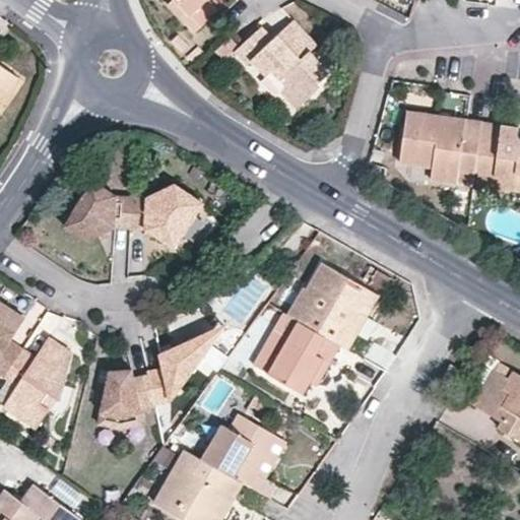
[(177,0),(175,0),(171,4),(185,19),(191,13),(177,0)]
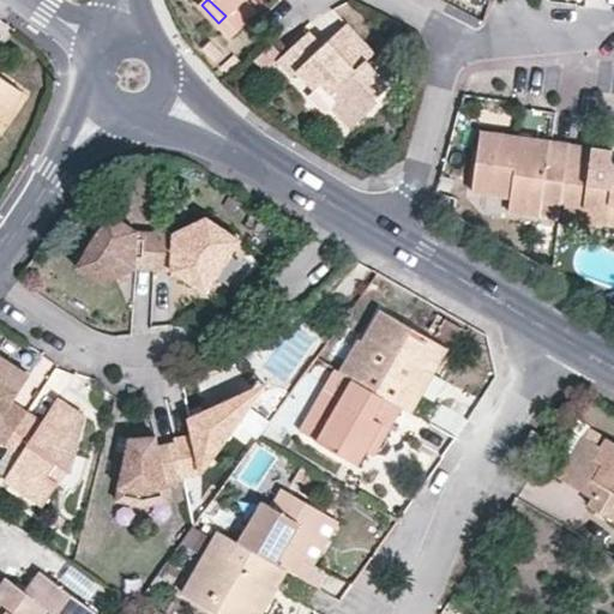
[(209,0),(226,16),(218,23),(230,36),(257,11),(247,0),(209,0)]
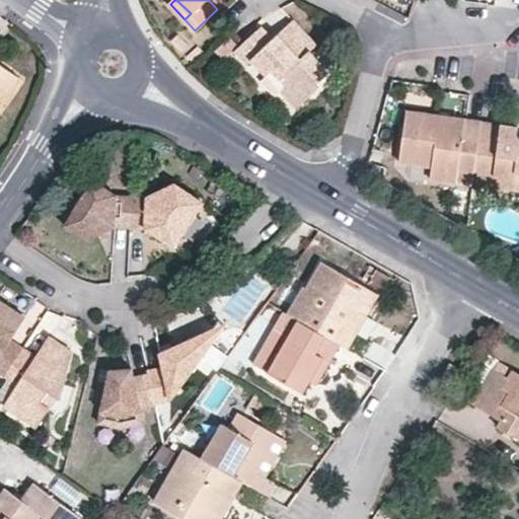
[(265,73),(271,67),(286,84),(280,90),(295,106),(318,87),(314,83),(327,71),(309,52),(316,45),(294,20),(274,39),(263,25),(245,40),(234,51),(244,62),(249,57),(265,73)]
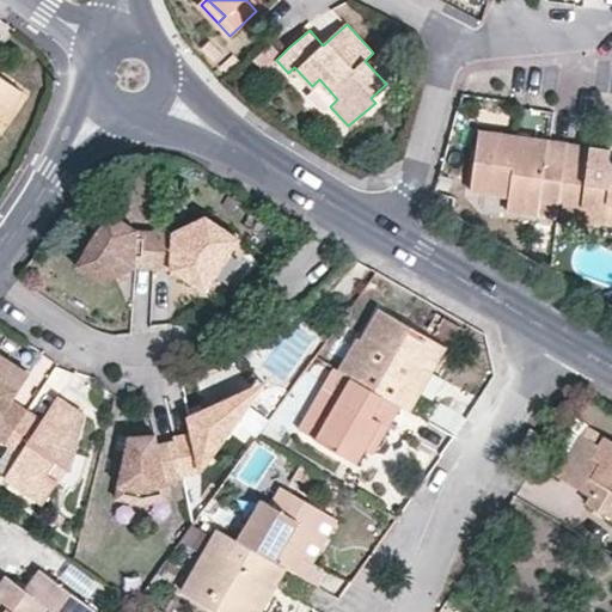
[(0,101),(11,106),(23,90),(0,73),(0,101)]
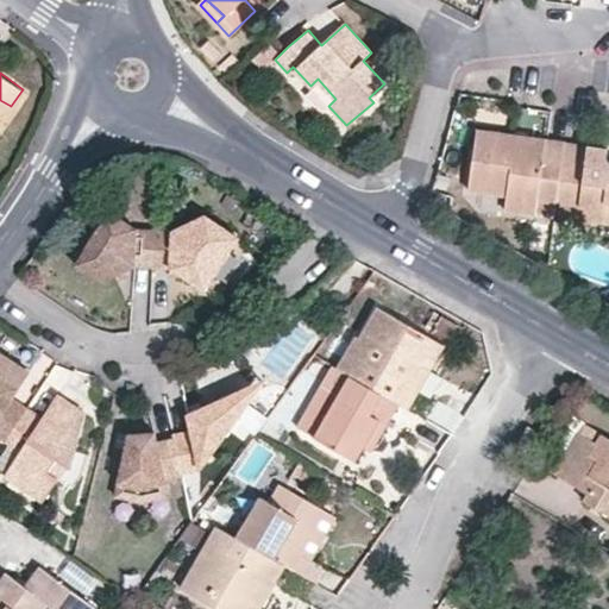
[(328,106),(336,99),(318,79),(311,86),(328,106)]
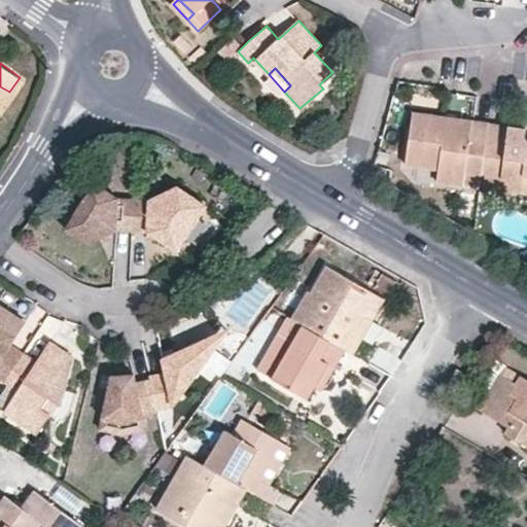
[(406,163),(416,165),(436,168),(435,180),(463,184),(465,172),(481,174),(489,124),(412,113),(406,163)]
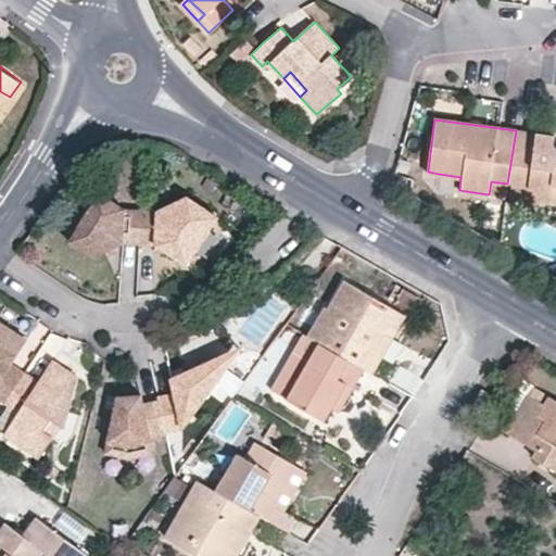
[(555,203),(555,149),(553,149),(554,135),(516,130),(507,184),(513,185),(543,189),(542,203),(555,203)]
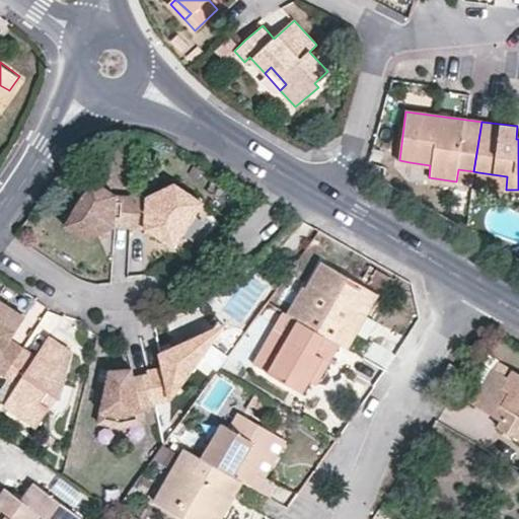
[(478,172),(476,192),(504,196),(506,190),(507,176),(478,172)]
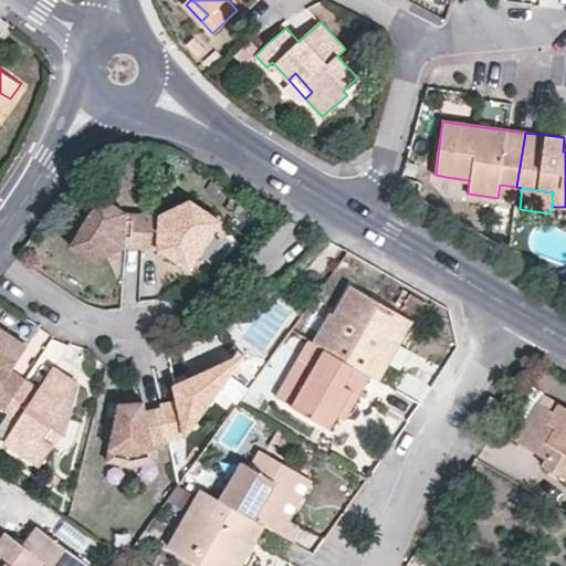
[(217,209),(186,191),(159,213),(143,212),(142,243),(158,243),(168,249),(189,260),(198,244),(201,247),(215,223),(211,221),(217,209)]
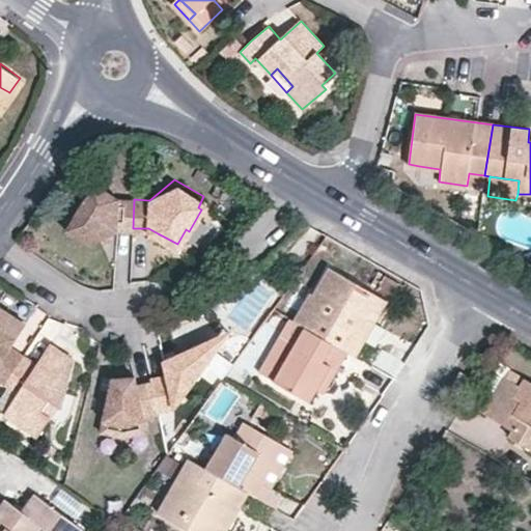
[(87,195),(84,196),(76,210),(77,212),(67,226),(88,241),(103,233),(109,230),(115,227),(133,228),(134,199),(119,199),(94,185),(87,195)]
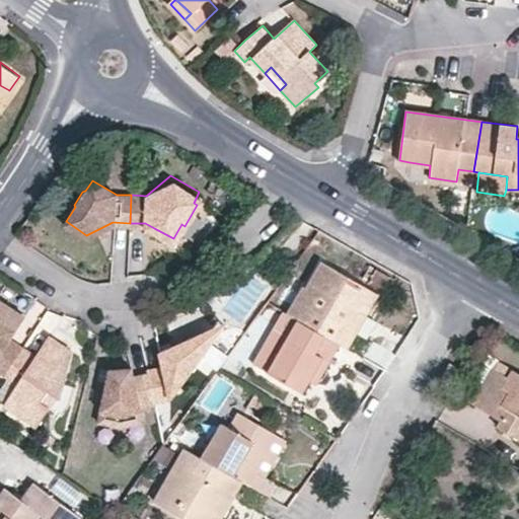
[(151,233),(154,228),(145,223),(143,229),(151,233)]
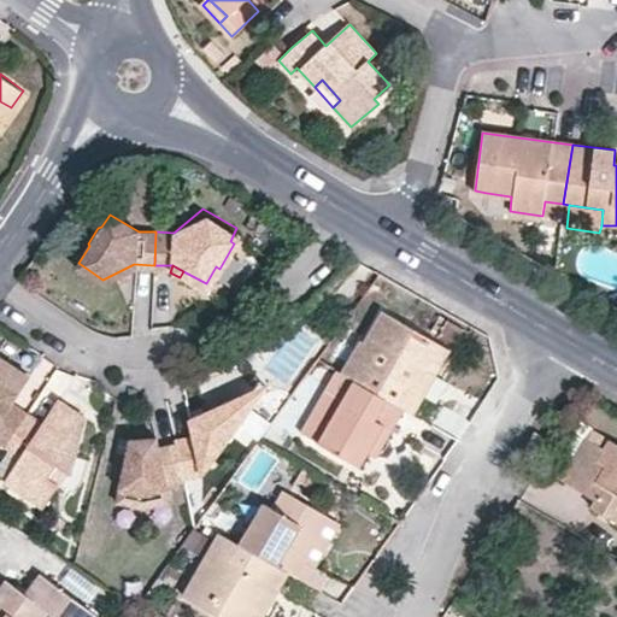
[(130,275),(127,268),(119,271),(122,278),(130,275)]
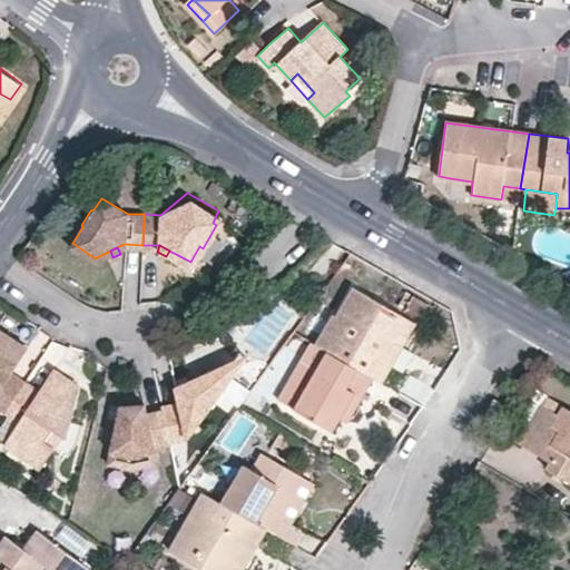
[(390,364),(383,360),(394,338),(402,343),(414,320),(354,287),(337,316),(334,314),(316,343),(375,376),(381,380),(390,364)]
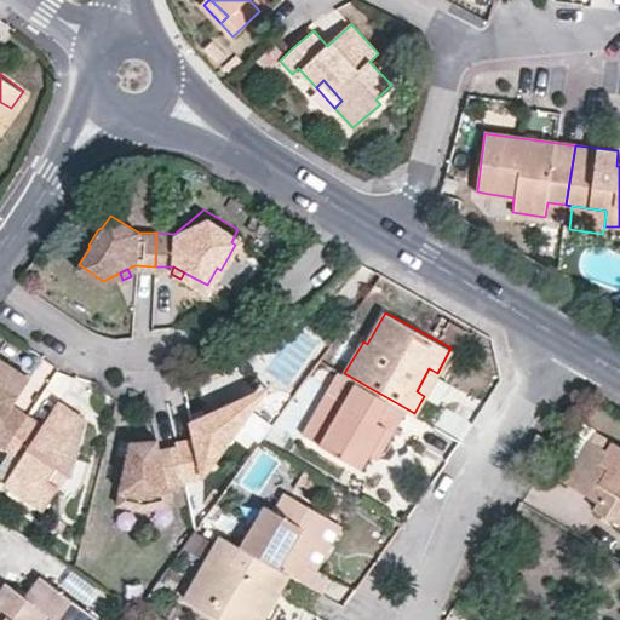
[(28,372),(0,354),(0,440),(5,445),(22,419),(9,409),(15,401),(22,391),(17,389),(28,372)]
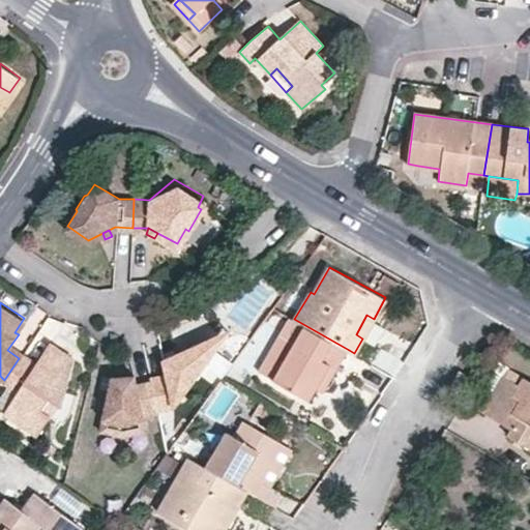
[(356,334),(362,339),(374,319),(366,315),(356,334)]
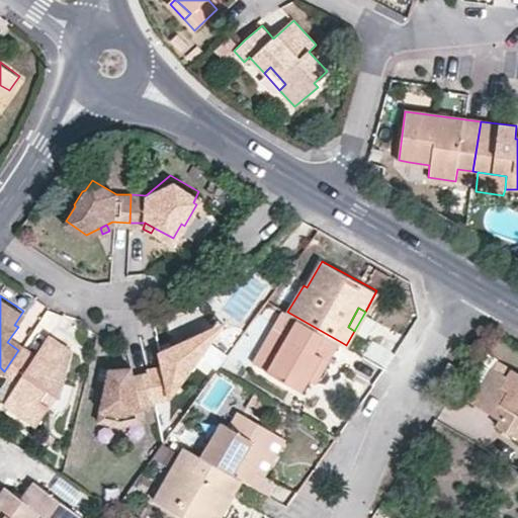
[(318,382),(341,342),(287,312),(283,310),(254,363),(303,391),(310,378),(318,382)]
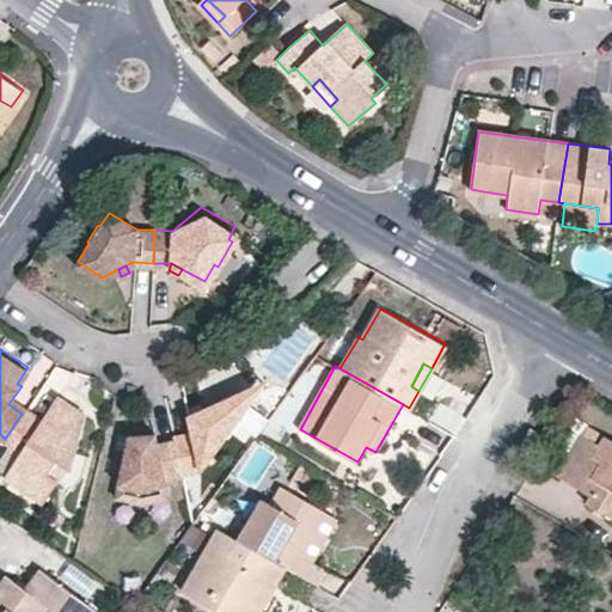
[(32,371),(28,367),(17,384),(22,386),(32,371)]
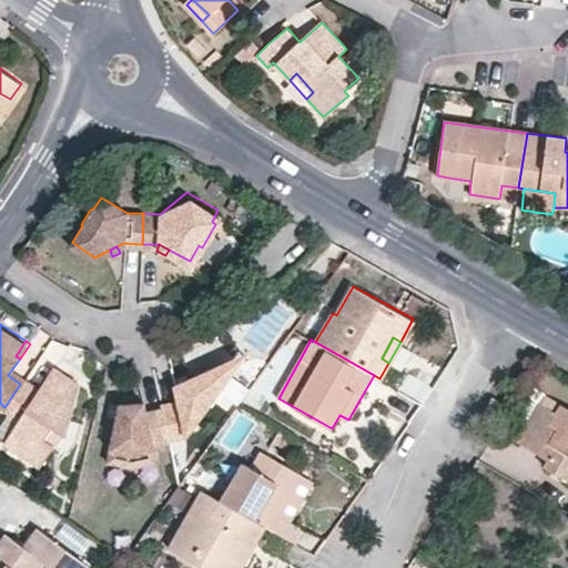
[(225,363),(231,377),(246,354),(225,363)]
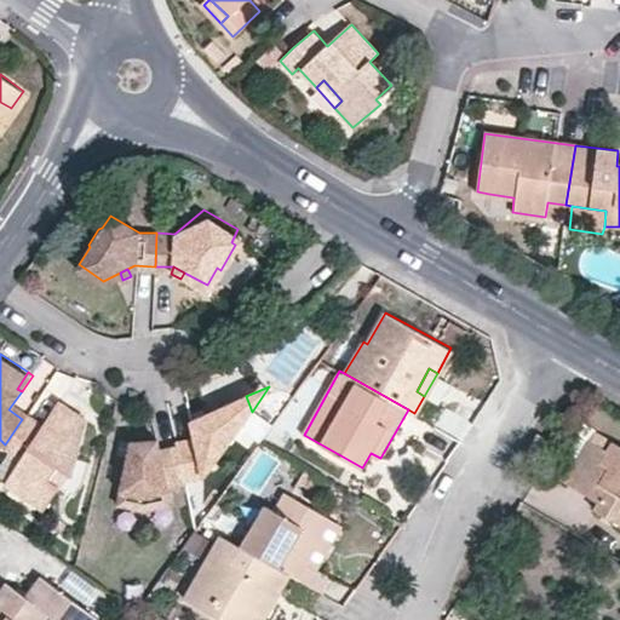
[(184,483),(202,480),(231,440),(252,412),(246,396),(191,417),(194,432),(195,443),(178,447),(178,454),(184,483)]
